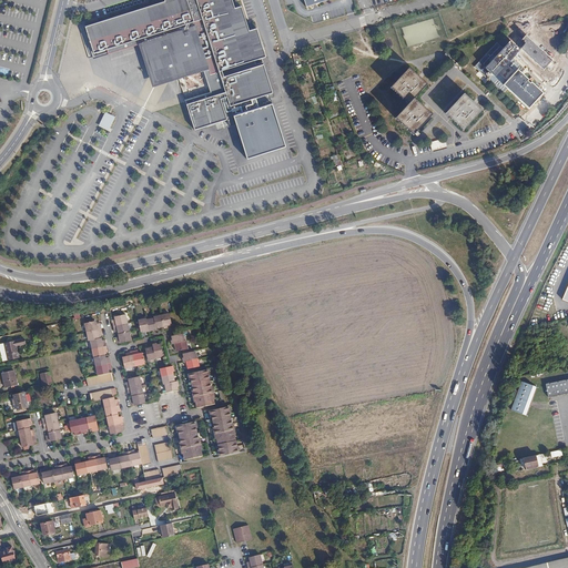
[(85,24),(95,57),(138,43),(145,66),(152,87),(179,78),(186,102),(194,130),(215,123),(217,131),(236,124),(241,141),(246,159),(285,146),(273,102),(270,93),(273,92),(263,63),(226,74),(225,68),(265,56),(256,27),(249,29),(241,4),(234,7),(232,0),(163,0),(97,21),(85,24)]
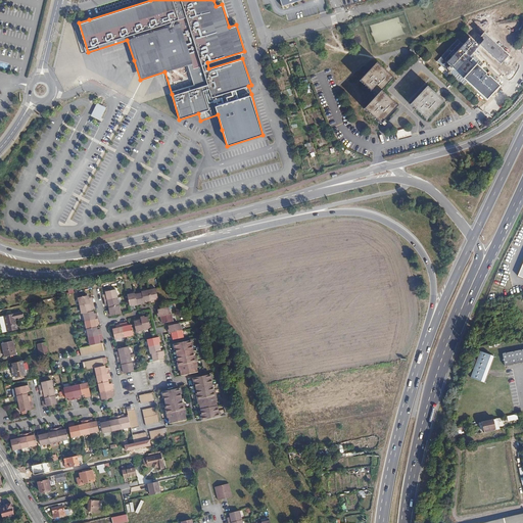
[(304,0),(274,0),(277,9),(304,0)]
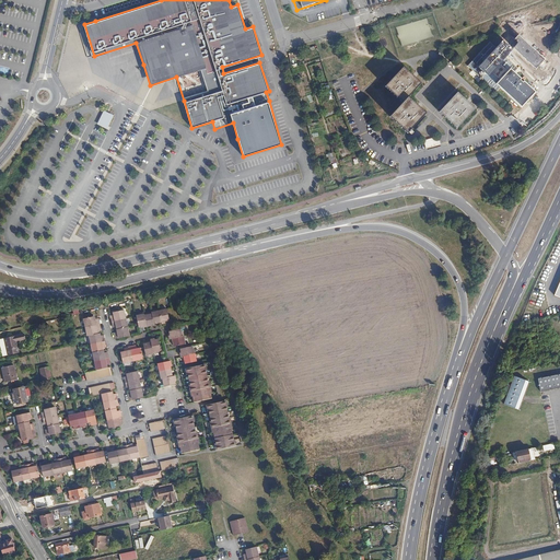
[(548,67),(522,42),(517,45),(512,39),(498,53),(492,48),(470,70),(498,97),(520,74),(509,63),(515,56),(511,53),(513,51),(539,77),(548,67)]
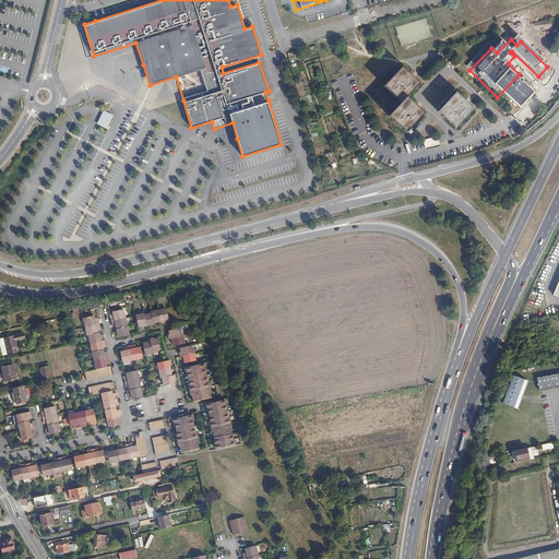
[(555,69),(558,59),(552,56),(547,66),(555,69)]
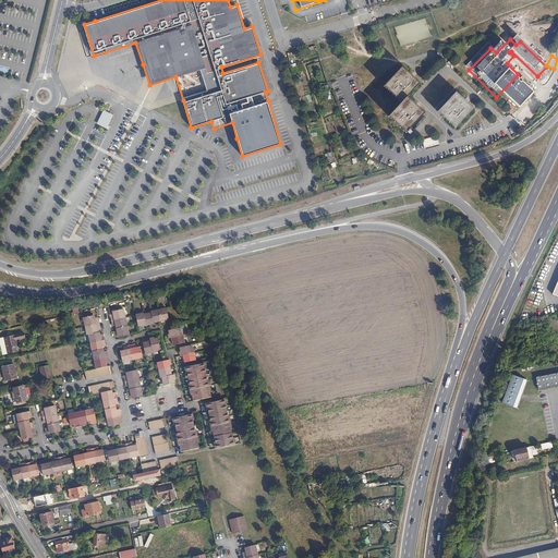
[(421,85),(403,70),(386,88),(402,105),(389,119),(407,134),(426,114),(409,98),(421,85)]
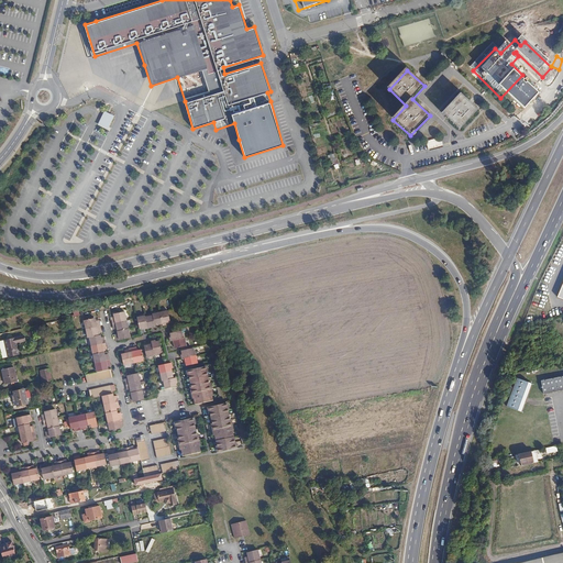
[(478,114),(461,97),(442,117),(460,133),(478,114)]
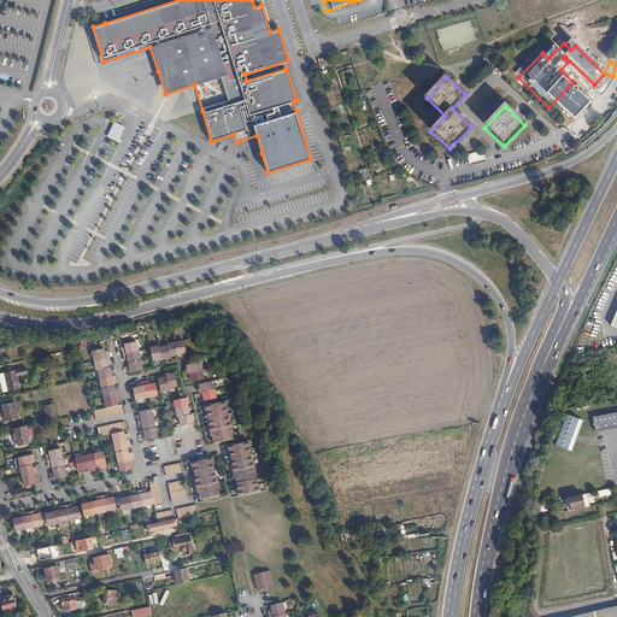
[(119,144),(127,128),(115,122),(107,137),(119,144)]
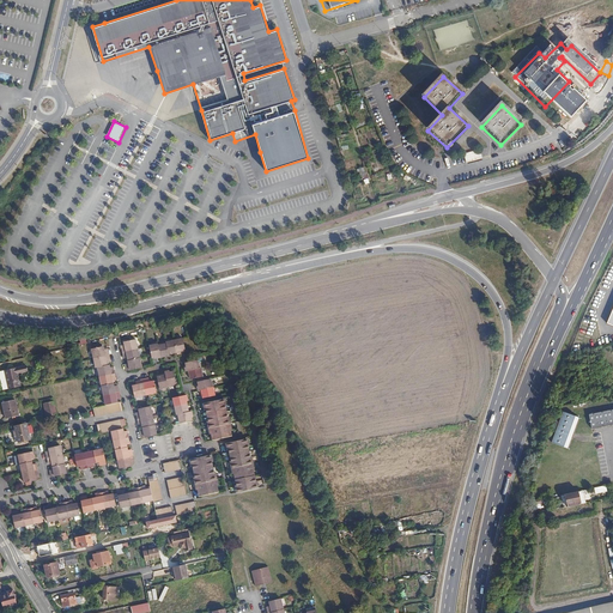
[(467,163),(483,159),(480,150),(465,153),(467,163)]
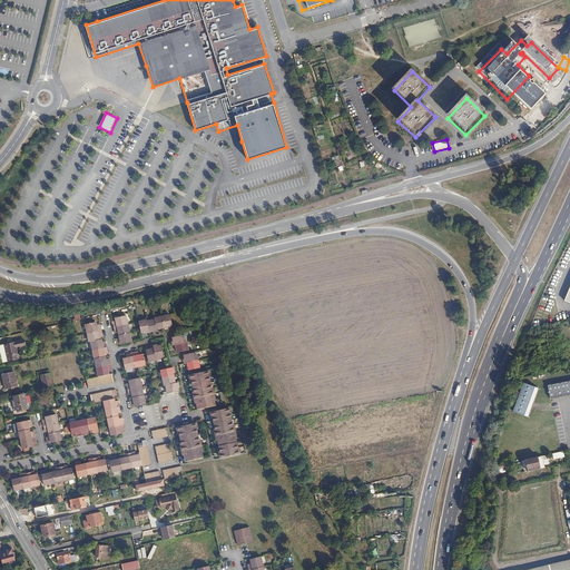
[(172,326),(169,315),(154,318),(154,320),(147,322),(146,318),(141,320),(141,321),(138,322),(141,333),(145,333),(146,334),(156,332),(156,330),(164,328),(165,330),(168,328),(168,327),(172,326)]
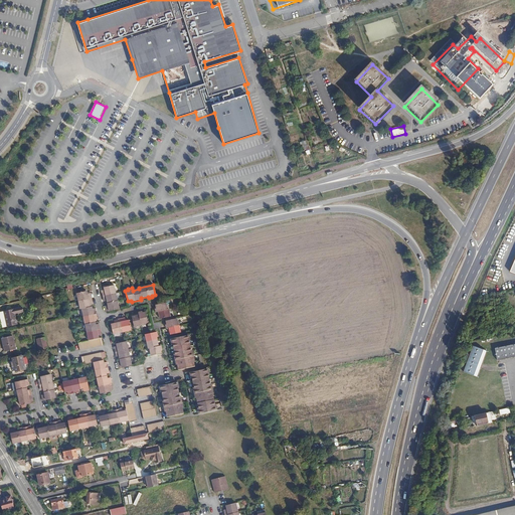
[(119,310),(114,286),(104,288),(104,291),(102,292),(104,302),(107,302),(108,306),(105,307),(107,312),(119,310)]
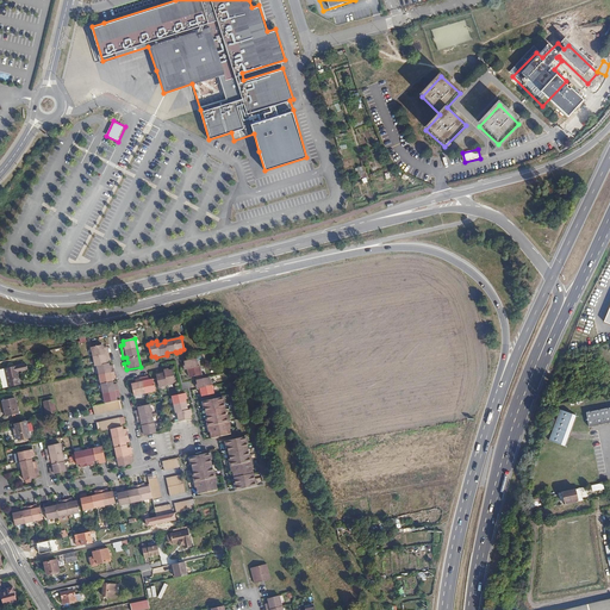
[(604,365),(598,343),(591,344),(592,348),(596,348),(601,365),(604,365)]
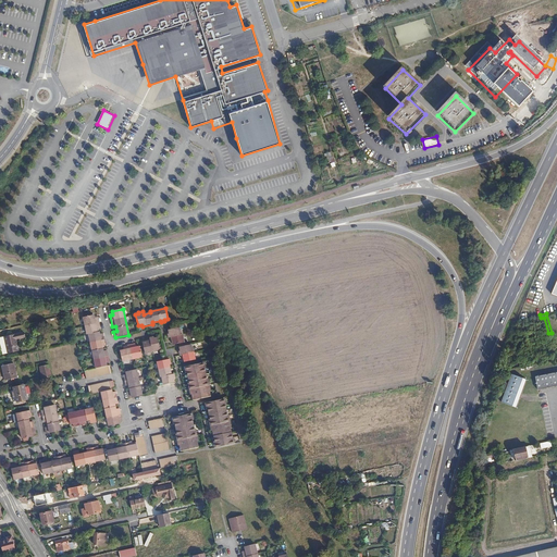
[(85,371),(85,372),(87,380),(112,373),(110,366),(107,367),(107,363),(109,363),(107,351),(103,353),(102,347),(106,347),(103,334),(100,335),(99,333),(98,333),(97,331),(100,330),(98,318),(95,319),(94,316),(84,319),(87,335),(89,335),(96,369),(85,371)]
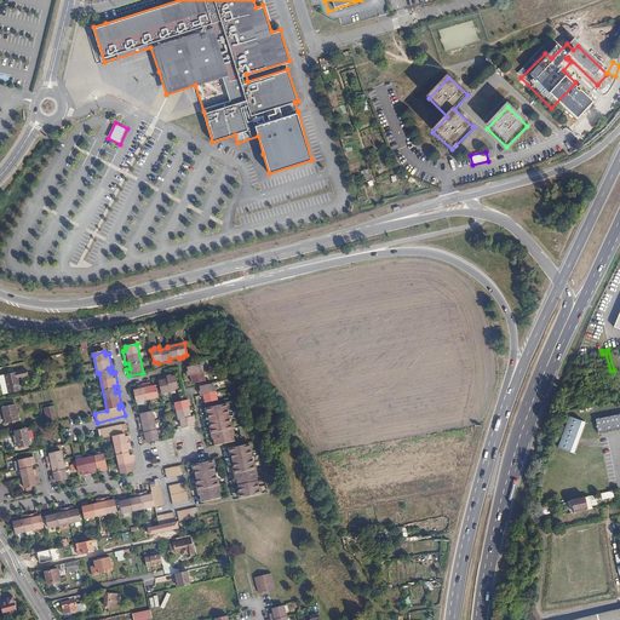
[(206,382),(202,365),(189,367),(190,372),(189,372),(190,375),(191,379),(193,379),(194,384),(206,382)]
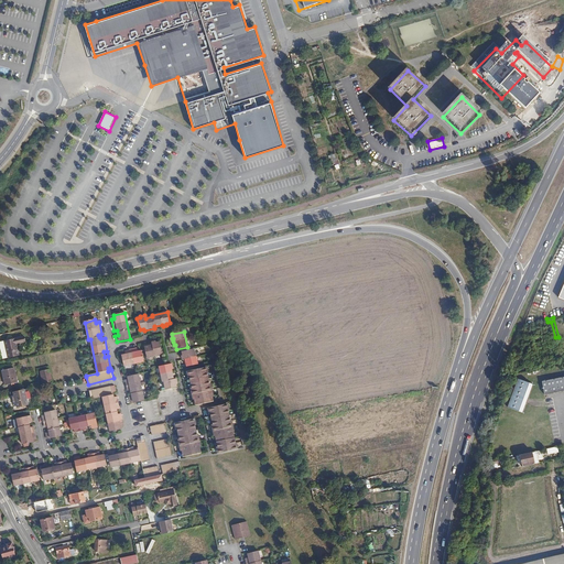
[(25,339),(24,335),(0,340),(0,344),(3,358),(19,355),(17,343),(25,339)]
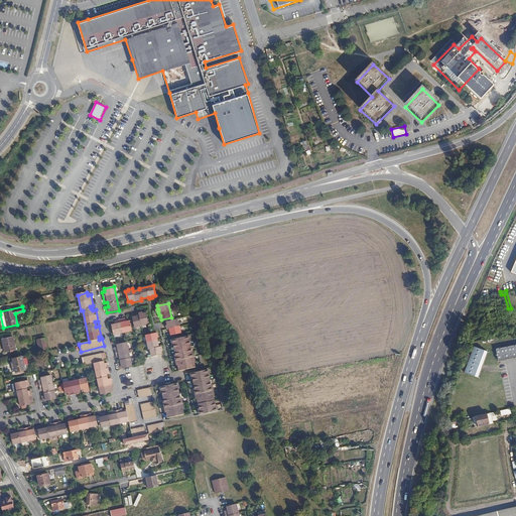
[(497,317),(495,307),(486,309),(489,318),(497,317)]
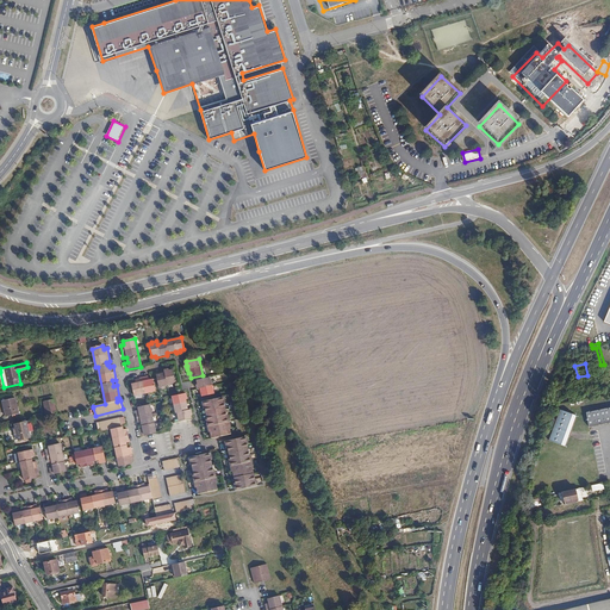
[(176,380),(173,368),(169,369),(169,367),(165,368),(166,371),(161,371),(161,373),(157,374),(160,386),(173,383),(173,381),(176,380)]
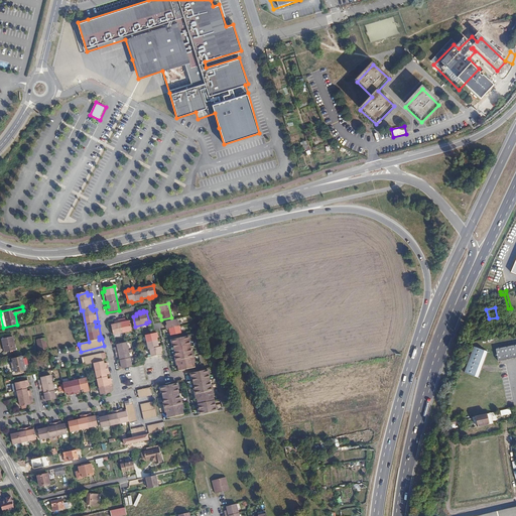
[(125,321),(125,318),(114,320),(115,324),(111,325),(113,334),(131,330),(129,320),(125,321)]
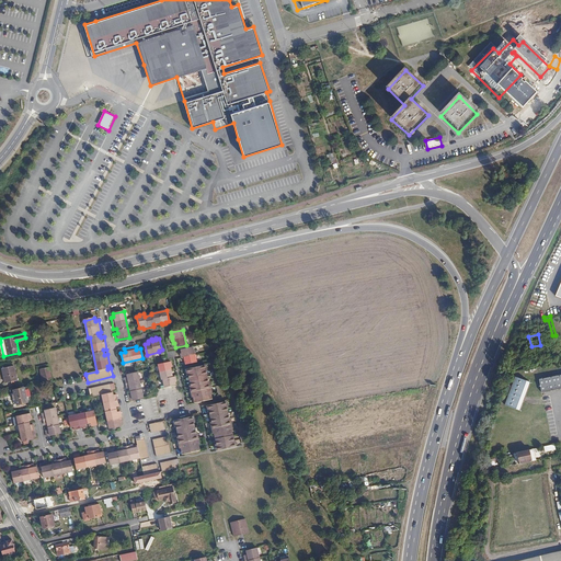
[(193,350),(193,346),(182,350),(183,353),(182,353),(182,357),(184,356),(185,361),(186,361),(187,364),(197,363),(195,350),(193,350)]
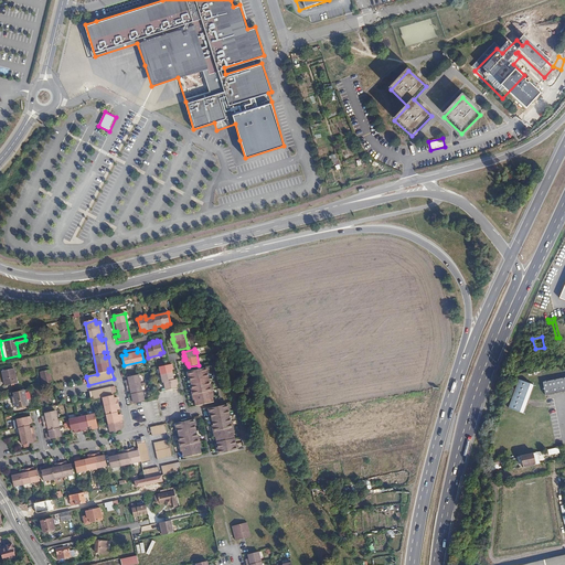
[(167,390),(178,386),(178,383),(179,383),(178,379),(174,379),(172,368),(173,366),(172,363),(160,365),(164,386),(166,386),(167,390)]
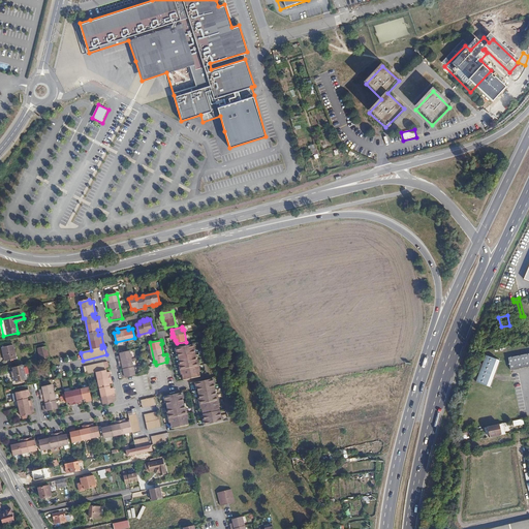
[(40,358),(50,355),(47,343),(43,344),(43,346),(38,347),(40,358)]
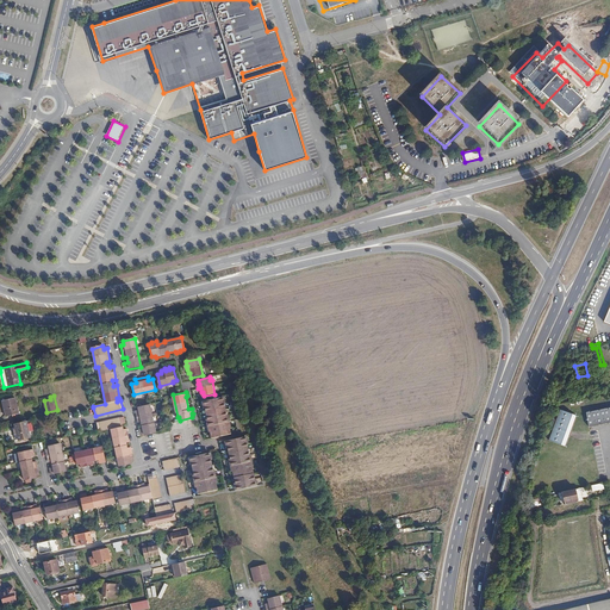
[(6,416),(18,414),(14,397),(1,400),(6,416)]
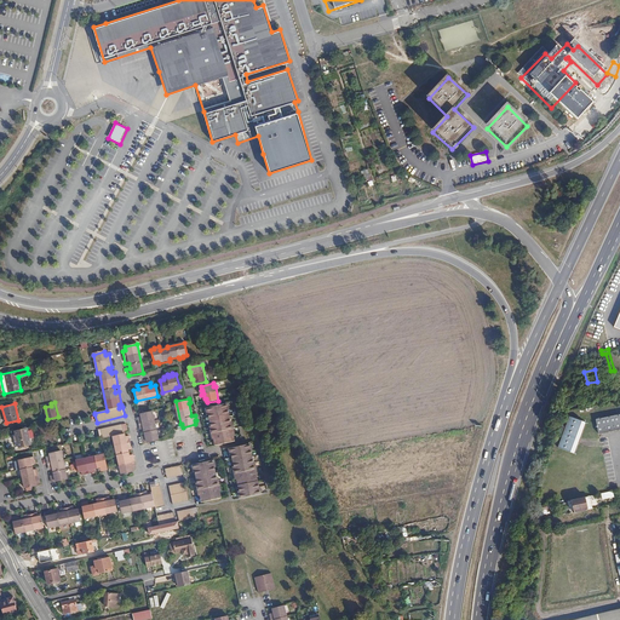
[(235,441),(227,403),(208,408),(217,446),(235,441)]
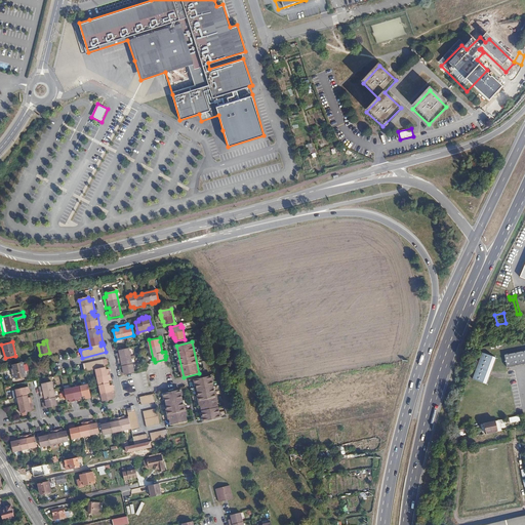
[(120,369),(121,374),(133,371),(128,347),(118,349),(119,352),(116,353),(119,364),(122,364),(122,368),(120,369)]
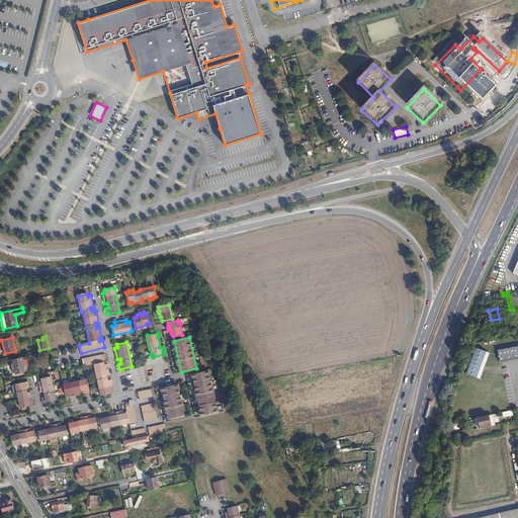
[(517,345),(499,350),(501,362),(517,358),(517,345)]
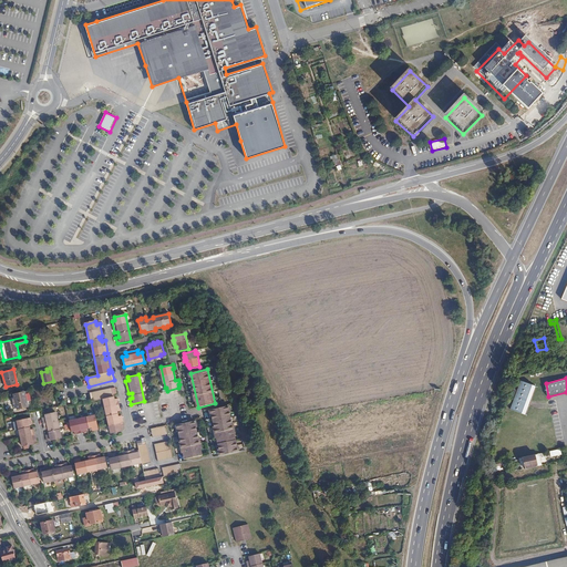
[(508,409),(523,414),(534,384),(521,379),(516,389),(514,388),(509,398),(513,399),(508,409)]
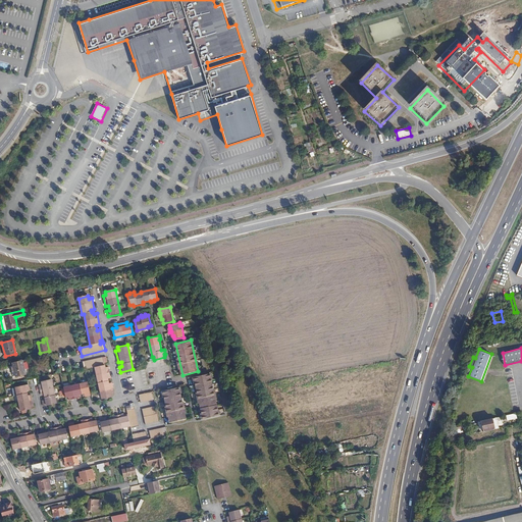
[(95,367),(102,398),(113,396),(112,393),(114,393),(112,381),(110,381),(109,377),(110,377),(108,367),(106,367),(106,364),(105,364),(103,358),(83,362),(85,369),(95,367)]
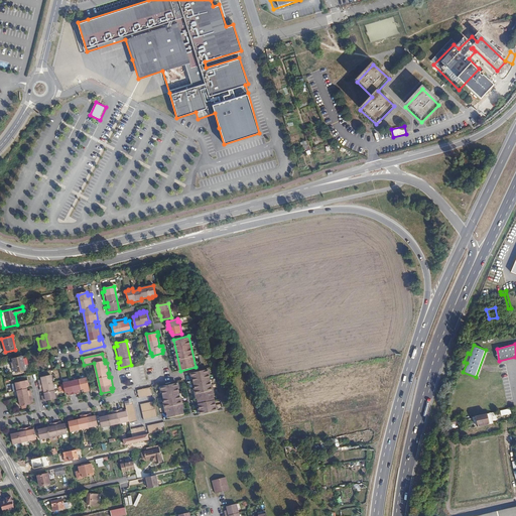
[(26,372),(22,357),(12,360),(15,374),(26,372)]
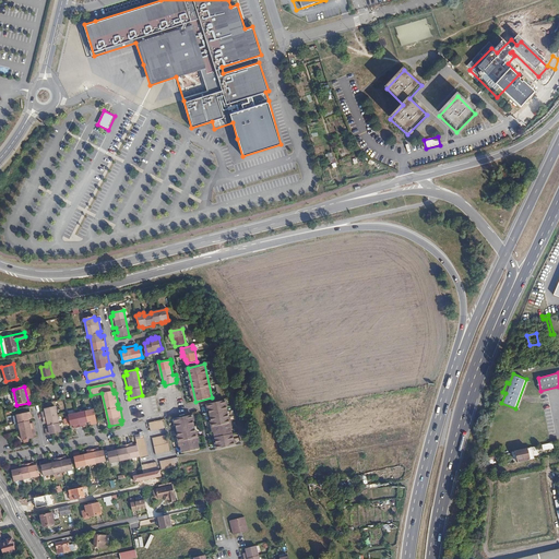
[(217,449),(235,444),(225,400),(206,403),(217,449)]
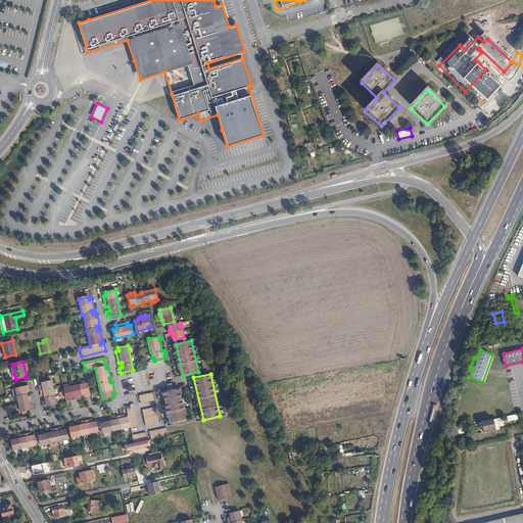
[(57,403),(52,380),(43,382),(43,384),(40,385),(43,396),(46,396),(46,400),(44,400),(45,407),(57,403)]
